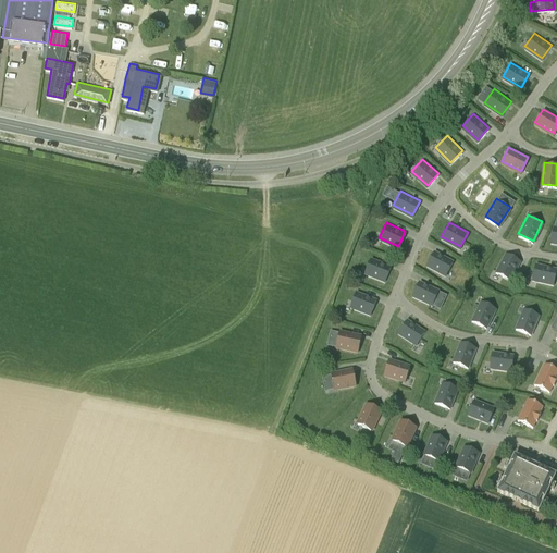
[(454,259),(443,254),(434,249),(426,263),(445,273),(454,259)]
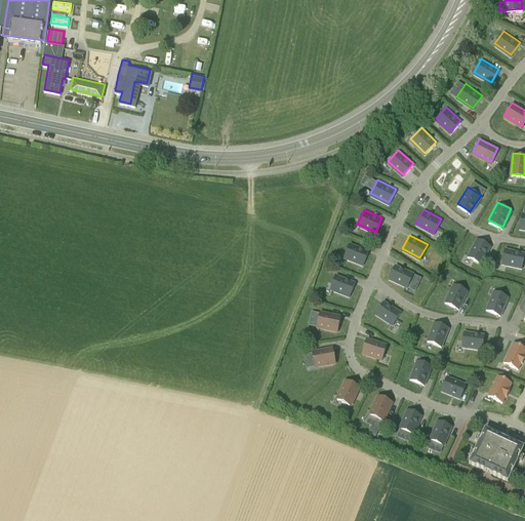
[(481,262),(490,244),(477,237),(468,254),(481,262)]
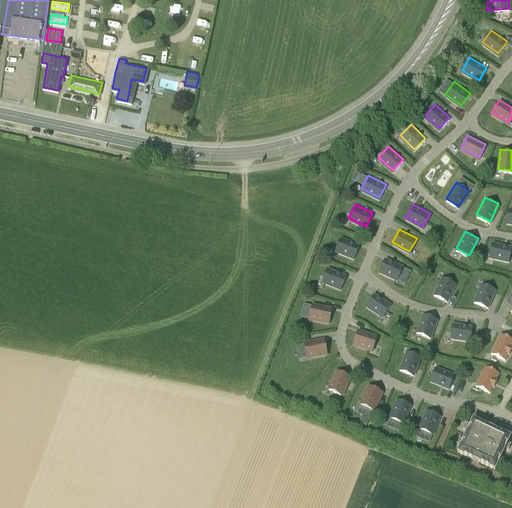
[(353,257),(359,243),(341,235),(335,249),(353,257)]
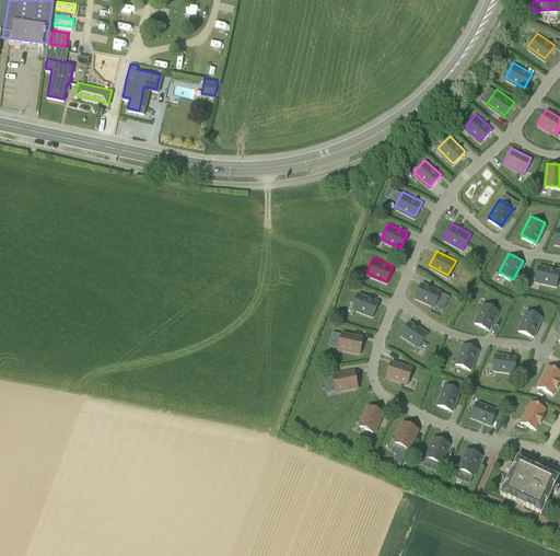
[(535,279),(556,284),(559,268),(538,263),(535,279)]
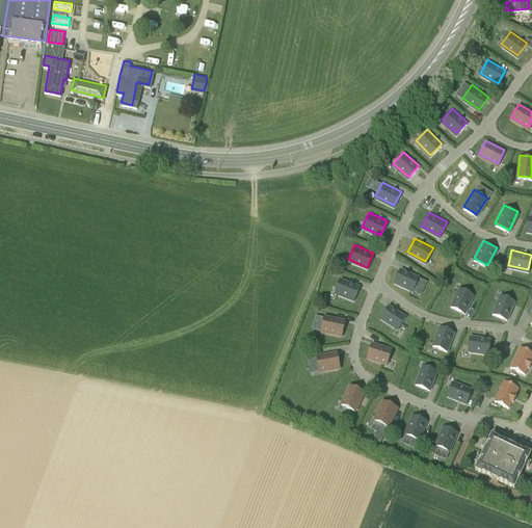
[(419,275),(400,266),(394,281),(413,289),(419,275)]
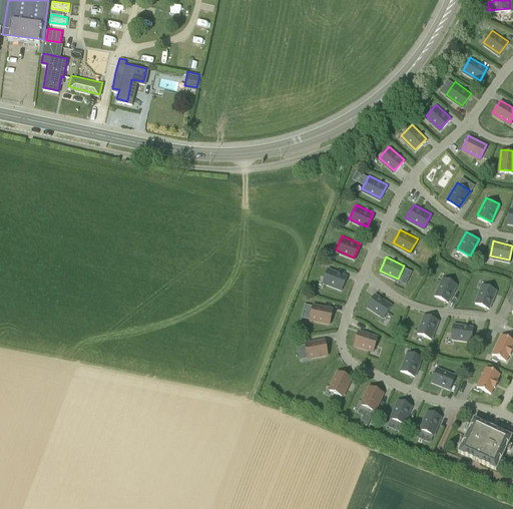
[(347,274),(345,274),(329,267),(323,281),(341,288),(347,274)]
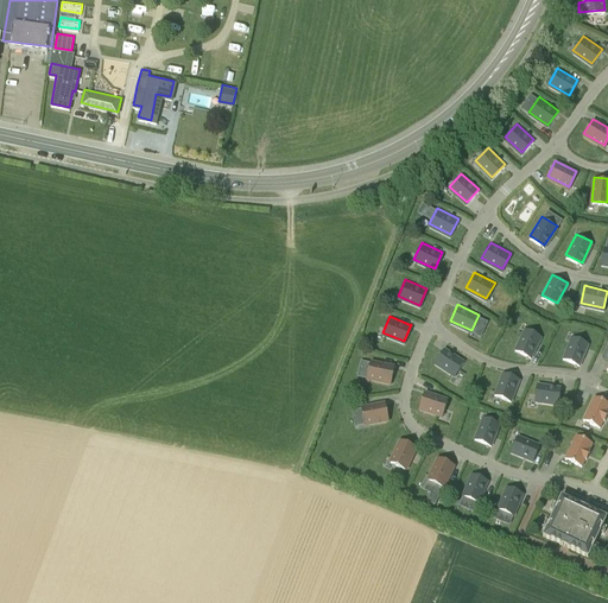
[(515,348),(531,355),(542,335),(525,327),(515,348)]
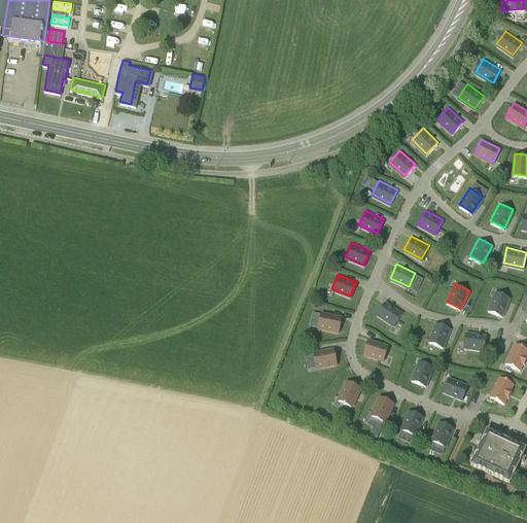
[(502,314),(508,299),(510,295),(495,290),(488,309),(502,314)]
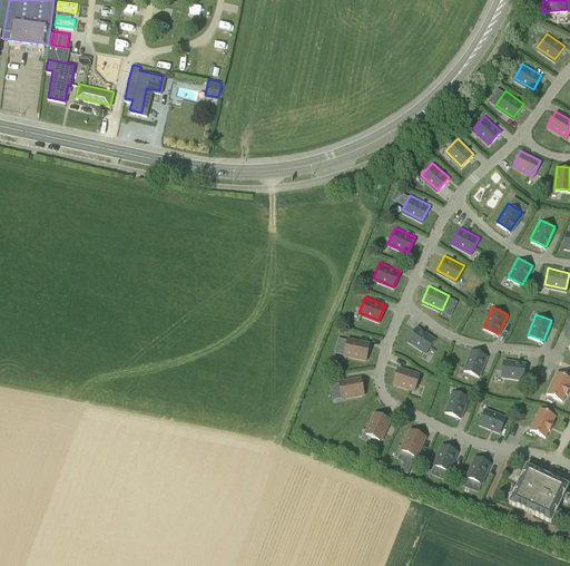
[(426,351),(435,337),(416,325),(408,339),(426,351)]
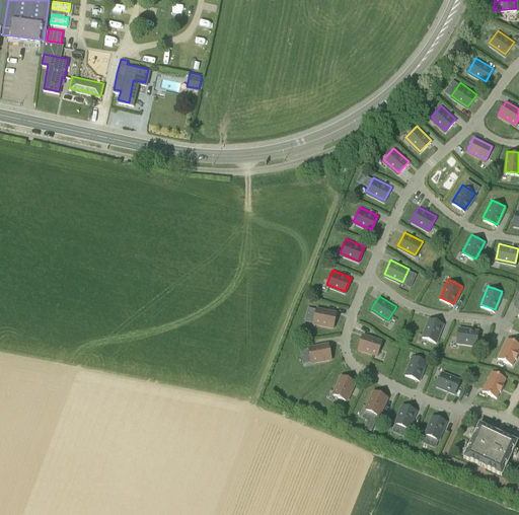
[(334,325),(337,311),(316,307),(313,321),(334,325)]
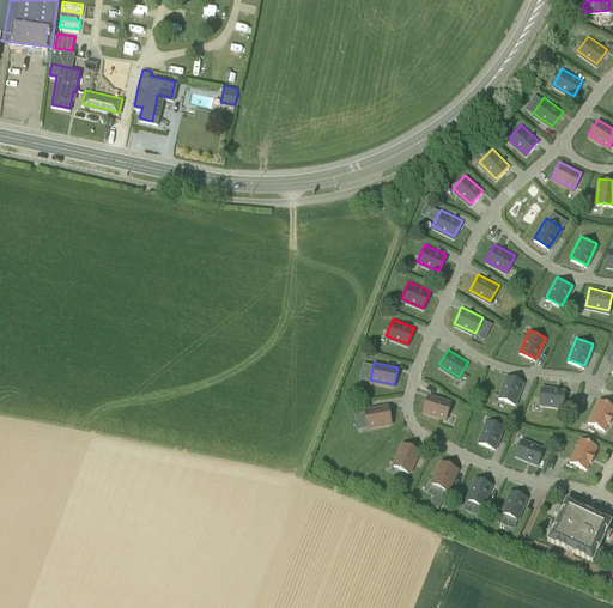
[(515,402),(523,380),(507,374),(498,395),(515,402)]
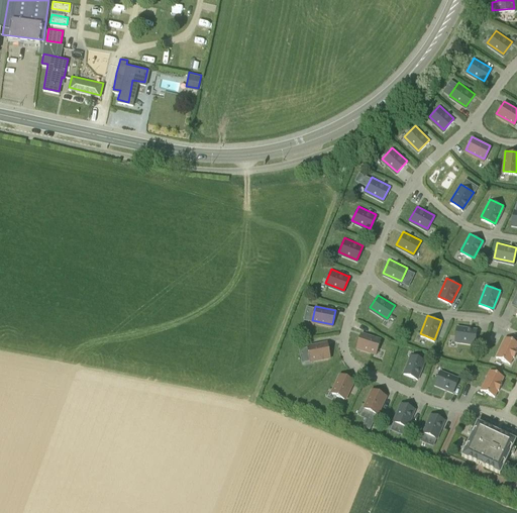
[(454,339),(475,342),(477,327),(456,324),(454,339)]
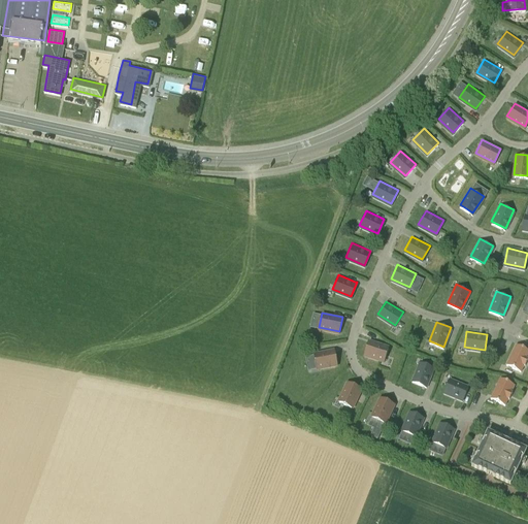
[(389,346),(368,338),(364,353),(385,359),(389,346)]
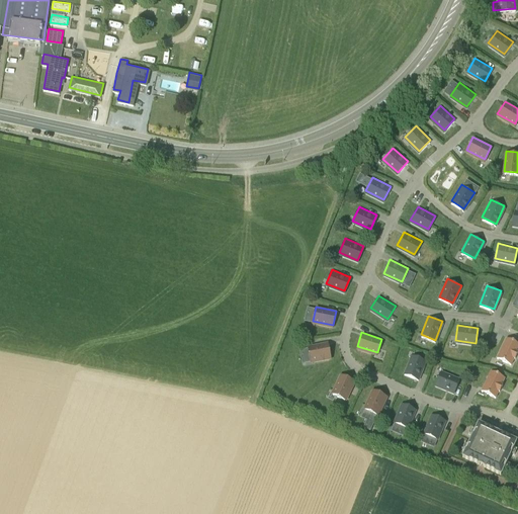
[(517,349),(517,347),(517,341),(506,336),(497,355),(511,362),(514,356),(515,356),(517,349)]
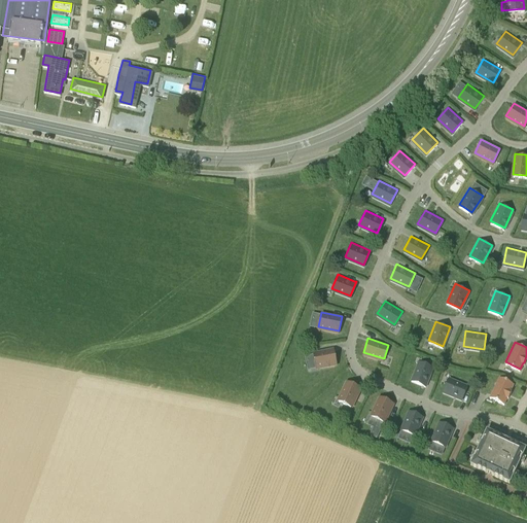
[(337,361),(334,347),(313,351),(316,365),(337,361)]
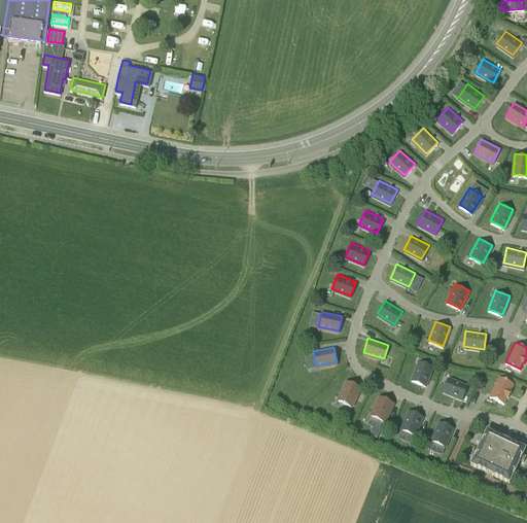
[(425,384),(428,377),(433,365),(419,359),(412,379),(425,384)]
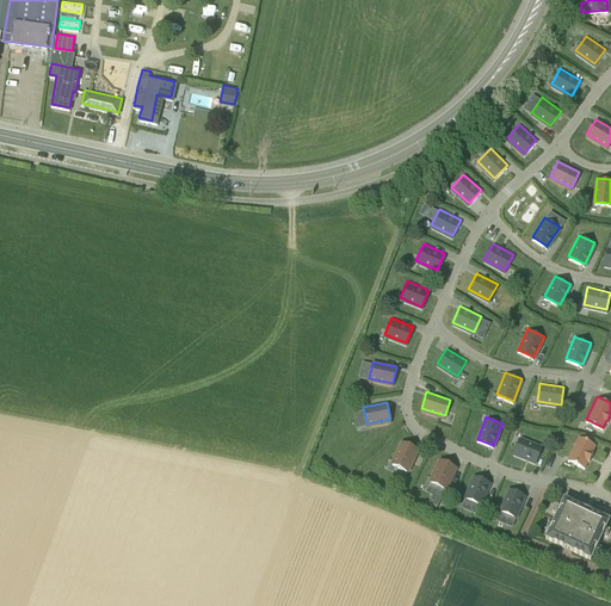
[(579,434),(569,456),(568,458),(585,465),(588,458),(590,459),(593,451),(592,450),(596,443),(579,434)]
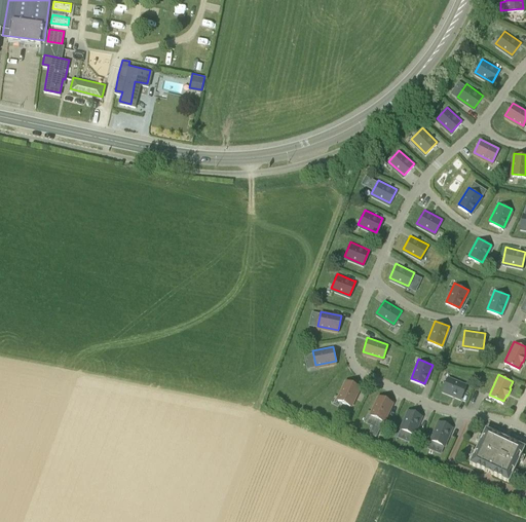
[(448,375),(442,389),(460,397),(466,382),(448,375)]
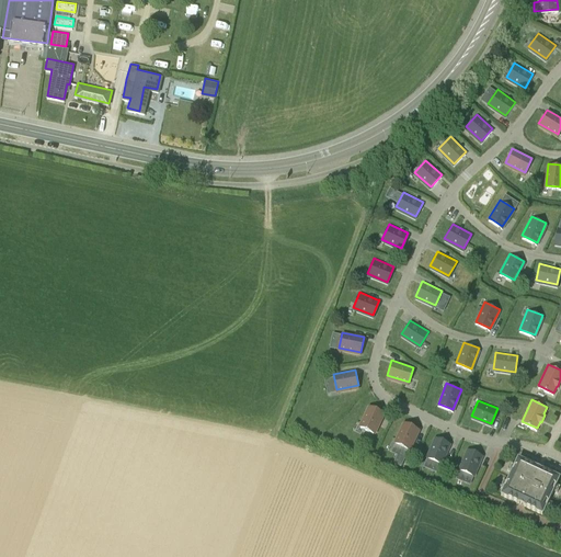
[(374,432),(384,411),(369,405),(359,425),(374,432)]
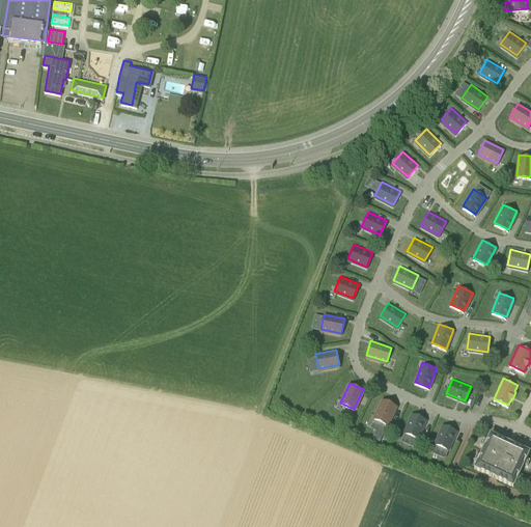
[(387,423),(396,405),(383,397),(373,417),(387,423)]
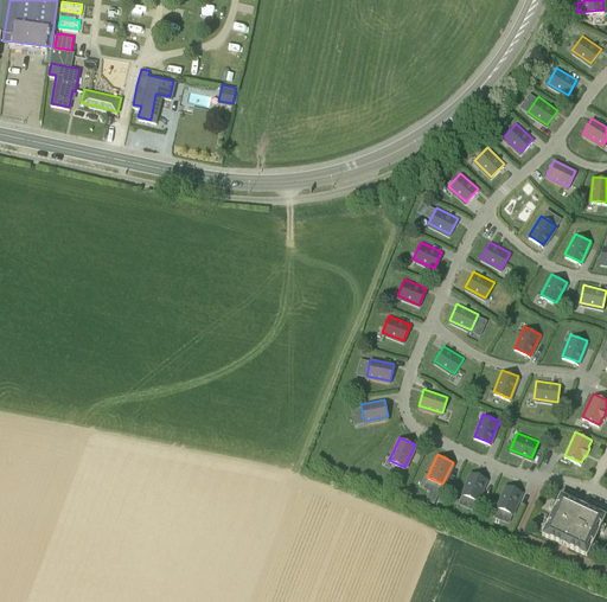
[(478,499),(487,478),(471,471),(461,492),(478,499)]
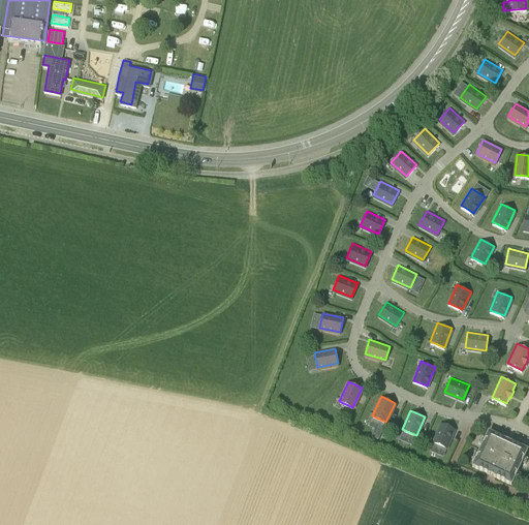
[(447,446),(452,435),(455,428),(440,422),(433,440),(447,446)]
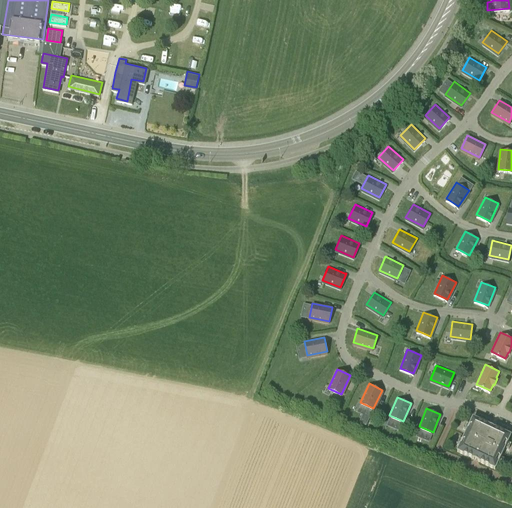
[(490,423),(489,423),(473,415),(457,449),(495,466),(511,433),(494,425),(495,423),(490,422),(490,423)]
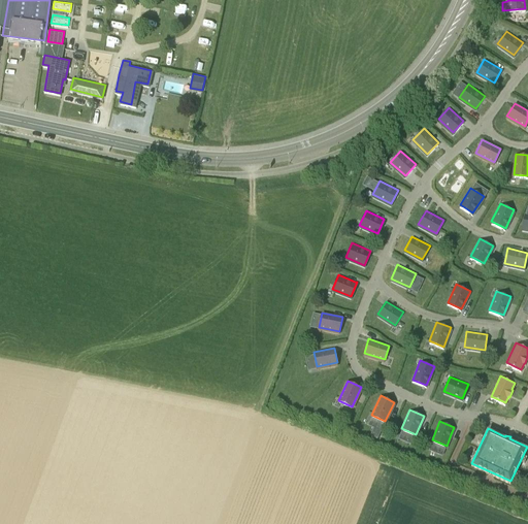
All buildings are outlined.
